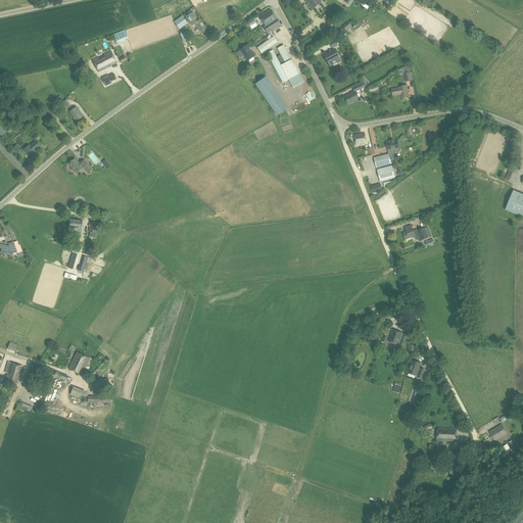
[(304,0),(312,9),(321,2),(319,0),(304,0)]
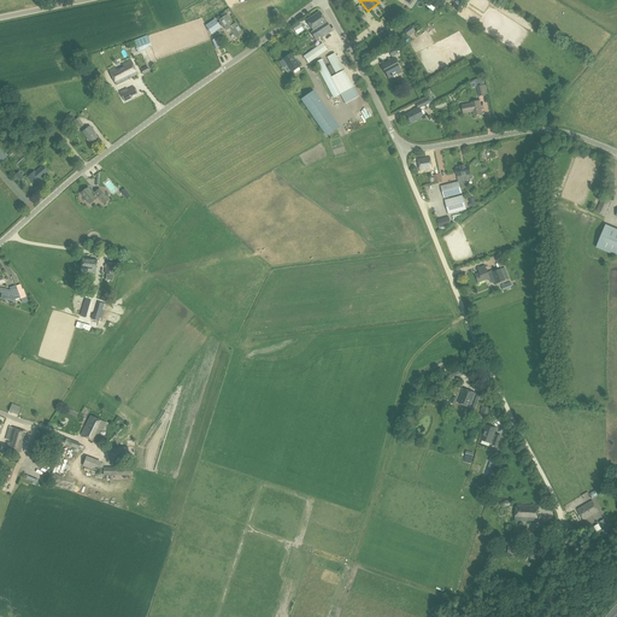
[(313,31),(327,22),(319,11),(306,19),(313,31)]
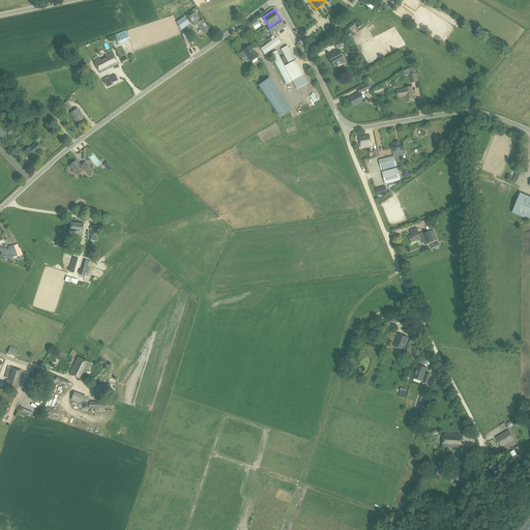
[(201,21),(197,16),(195,12),(188,18),(189,19),(187,20),(185,17),(177,23),(182,30),(190,24),(189,23),(192,22),(194,25),(195,25),(195,26),(196,26),(197,26),(198,26),(199,26),(203,32),(208,28),(203,20),(201,21)]
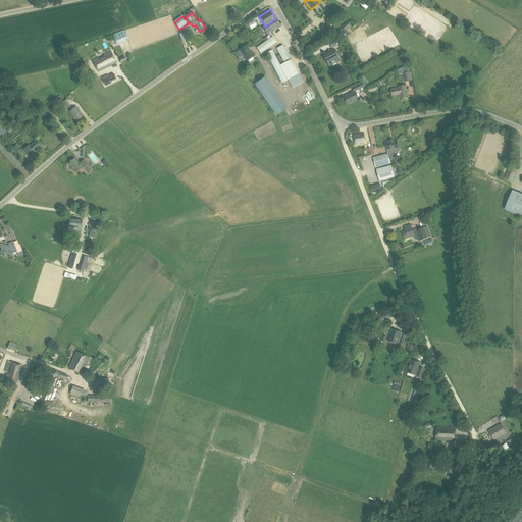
[(276,18),(265,27),(263,28),(267,35),(280,25),(276,18)]
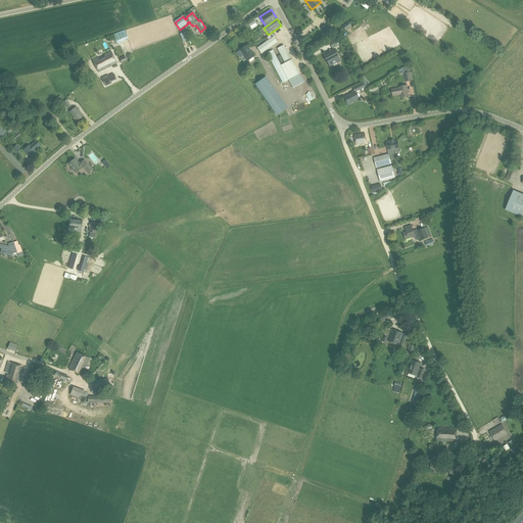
[(321,28),(327,37),(331,33),(325,25),(321,28)]
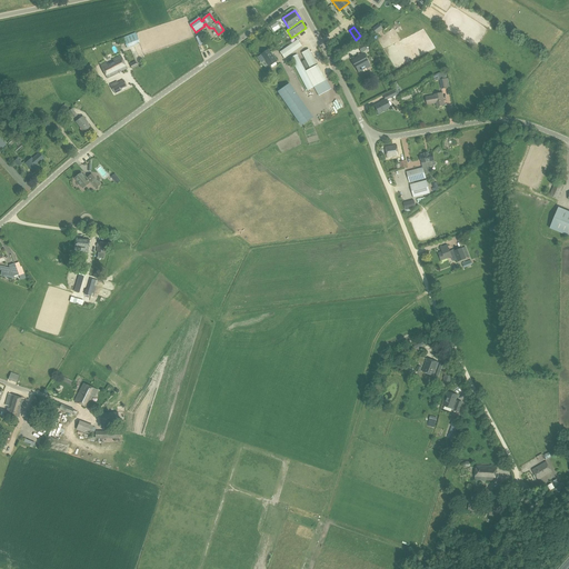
[(139,42),(136,32),(123,38),(127,48),(139,42)]
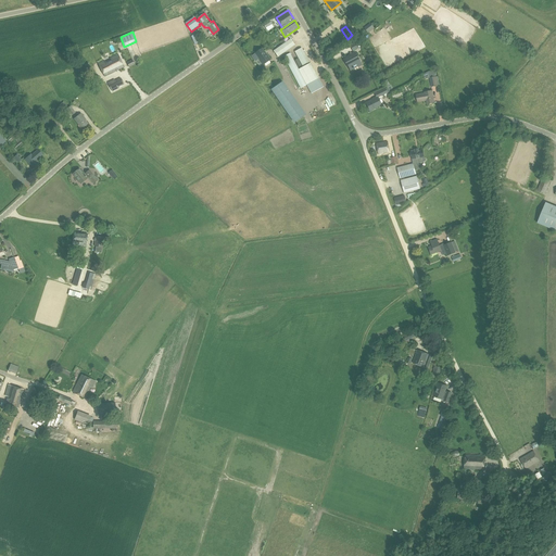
[(290,38),(274,50),(278,57),(294,45),(290,38)]
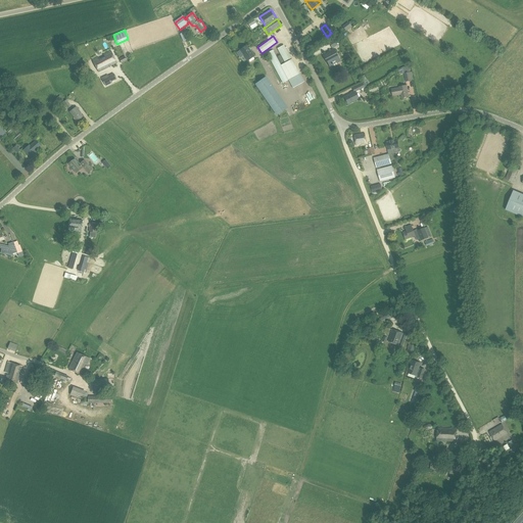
[(329,42),(332,48),(337,45),(334,40),(329,42)]
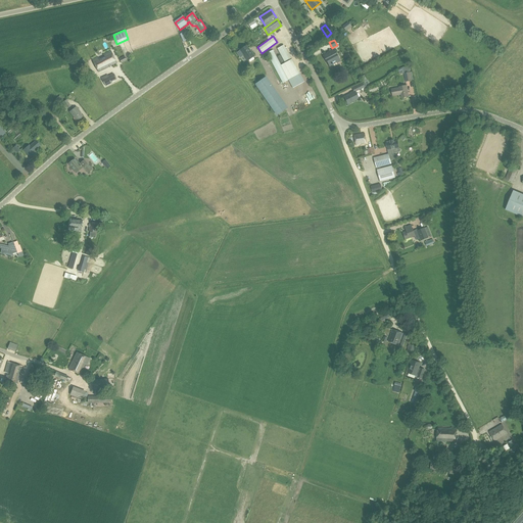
[(246,45),(240,49),(237,52),(240,57),(244,55),(247,60),(254,56),(249,48),(248,49),(246,45)]
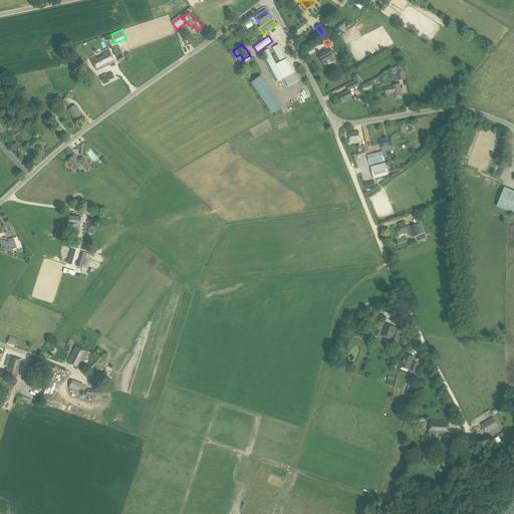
[(275,54),(280,62),(286,58),(279,44),(272,47),(275,54)]
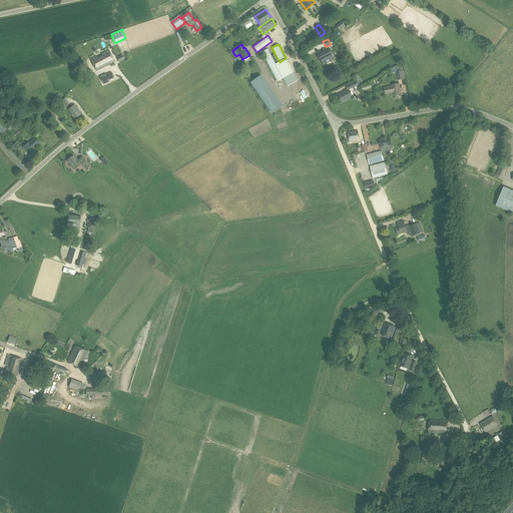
[(328,48),(316,53),(319,58),(320,58),(323,65),(334,60),(328,48)]
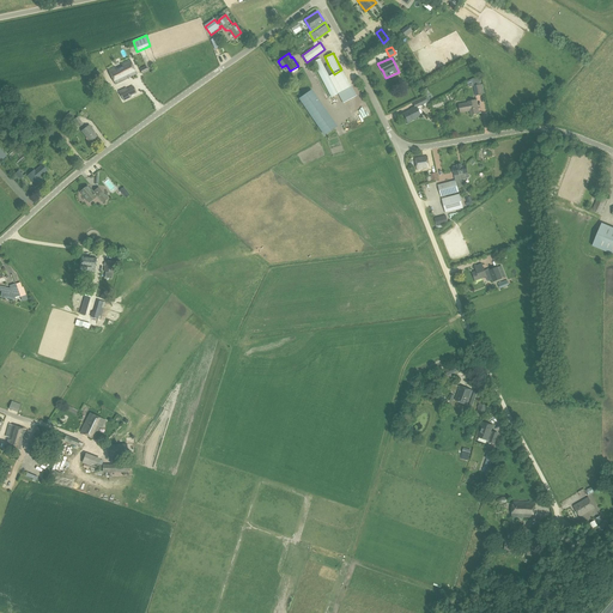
[(137,74),(129,59),(121,64),(119,60),(113,62),(115,66),(108,70),(115,85),(137,74)]
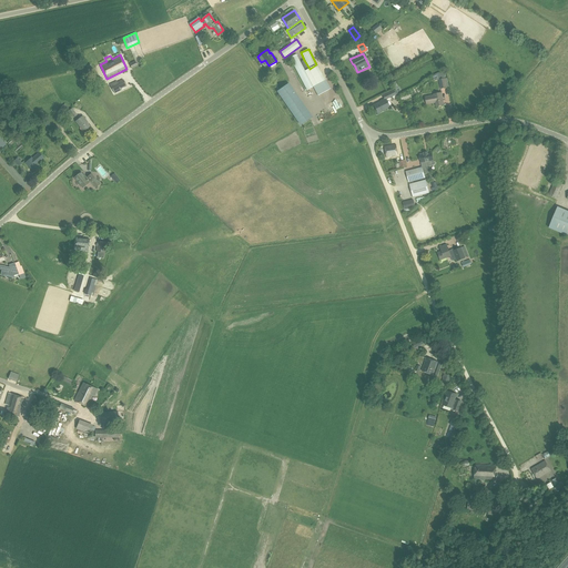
[(305,71),(296,54),(290,58),(306,90),(313,87),(305,71)]
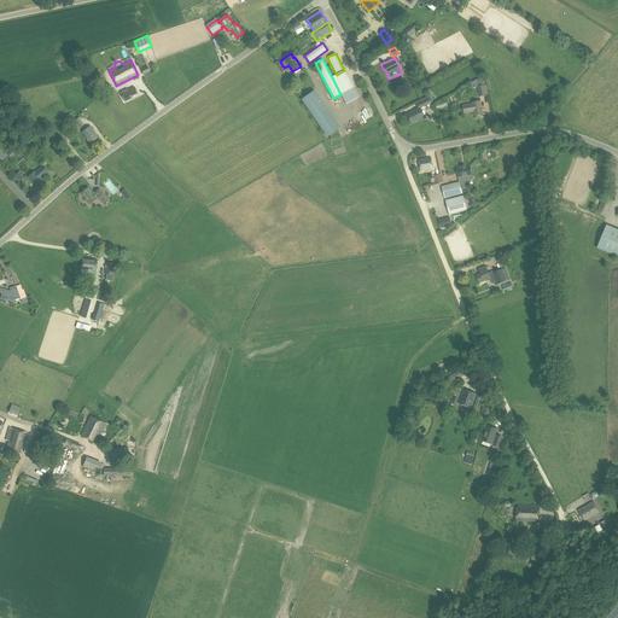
[(343,87),(337,75),(332,77),(340,94),(345,104),(359,97),(354,87),(351,82),(343,87)]
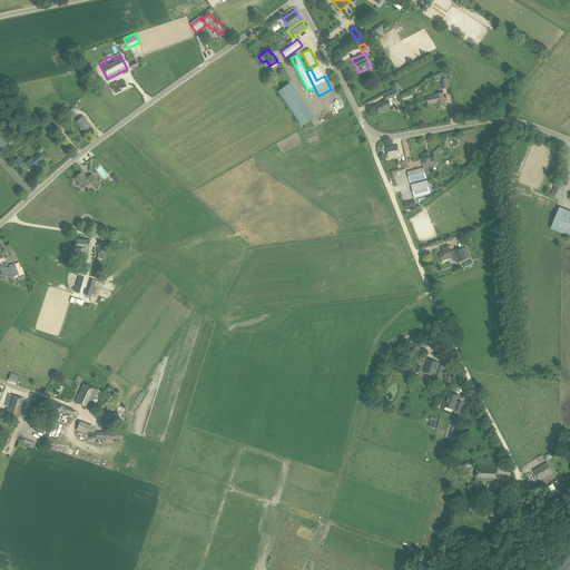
[(449,86),(446,72),(439,74),(442,89),(449,88),(449,86)]
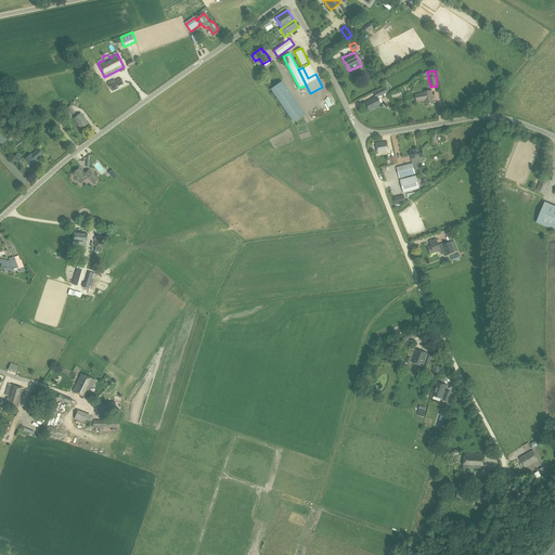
[(108,82),(112,91),(118,88),(118,87),(123,85),(120,78),(115,80),(114,79),(108,82)]
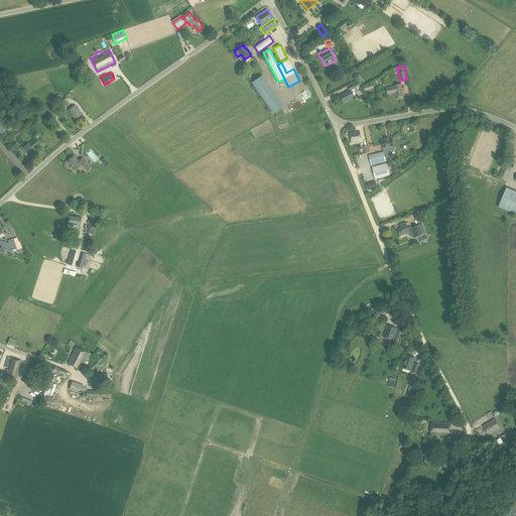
[(283,107),(280,103),(261,76),(252,83),(270,110),(273,114),(283,107)]
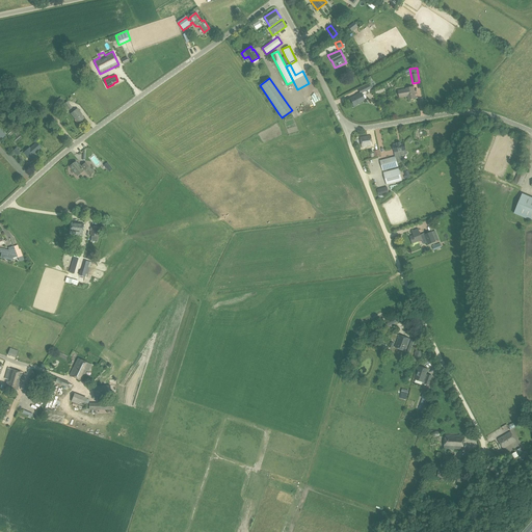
[(369,84),(360,88),(362,94),(371,88),(369,84)]
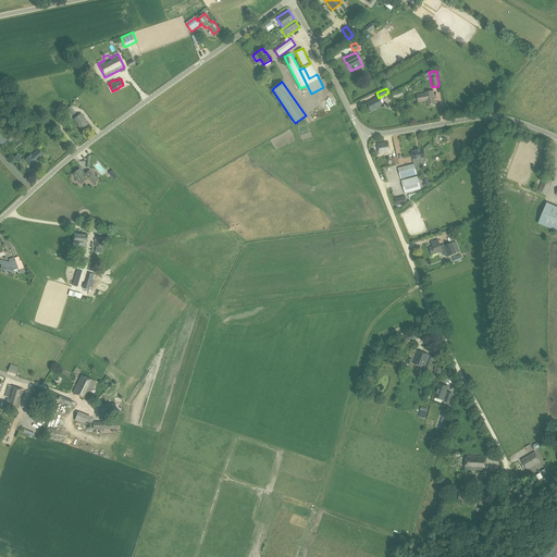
[(418,102),(426,101),(428,104),(435,102),(433,90),(425,93),(425,94),(417,95),(418,102)]
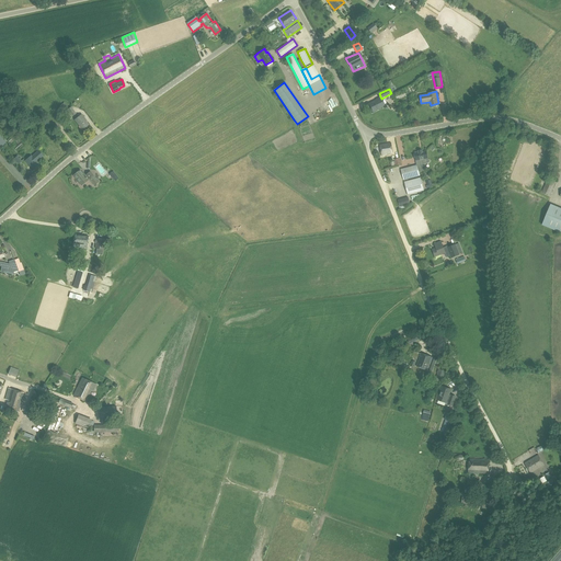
[(336,111),(331,100),(335,98),(333,93),(313,101),(319,115),(328,112),(329,114),(336,111)]
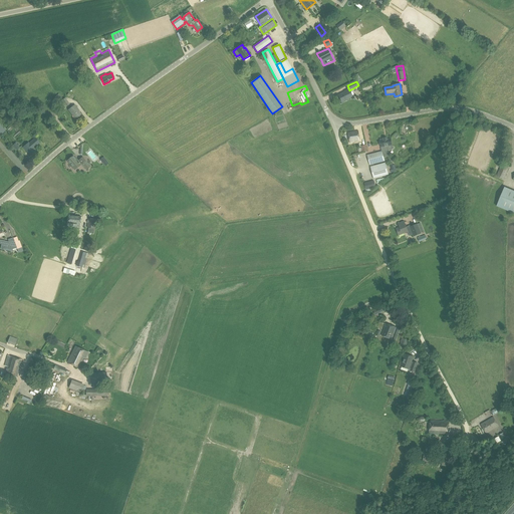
[(349,90),(338,95),(341,102),(352,97),(349,90)]
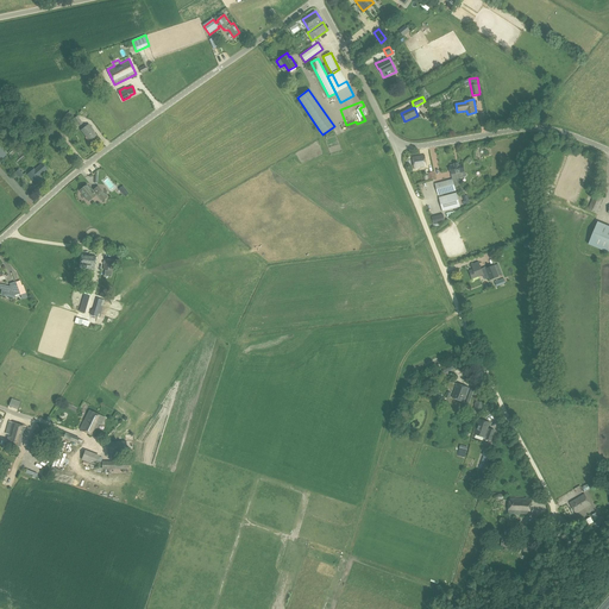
[(73,119),(75,118),(70,111),(63,115),(68,123),(73,119)]
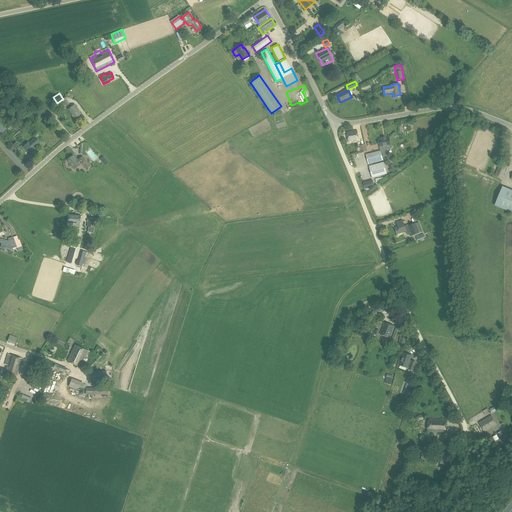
[(63,99),(61,100),(66,107),(70,104),(65,97),(63,99)]
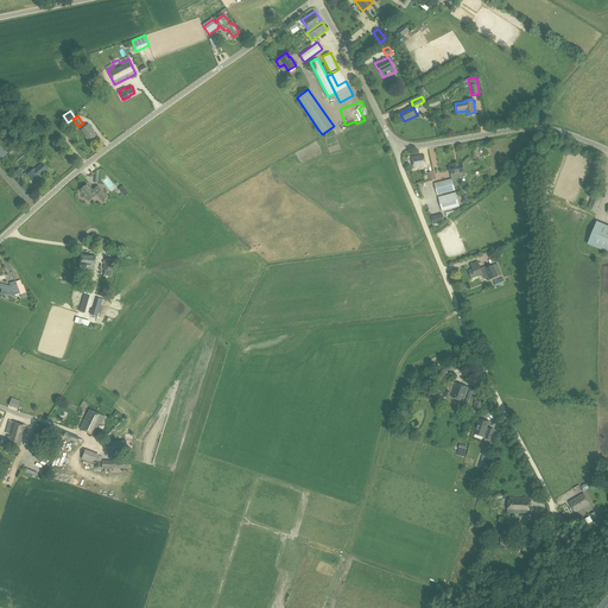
[(89,124),(81,130),(89,140),(96,135),(93,132),(94,131),(89,124)]
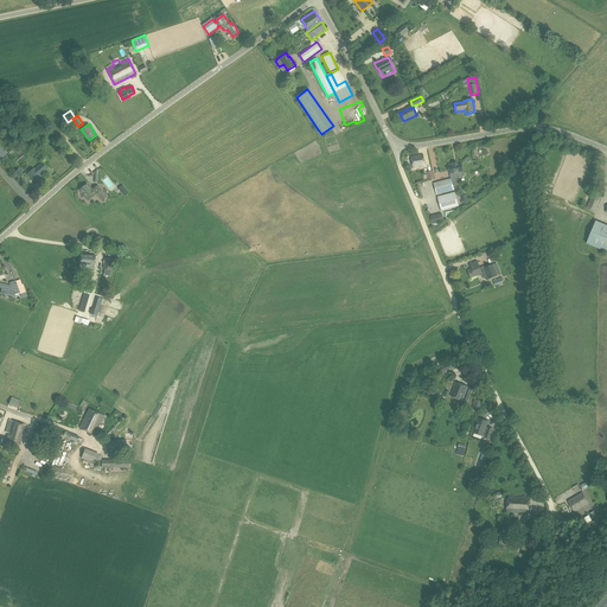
[(5,147),(12,155),(19,149),(12,141),(5,147)]
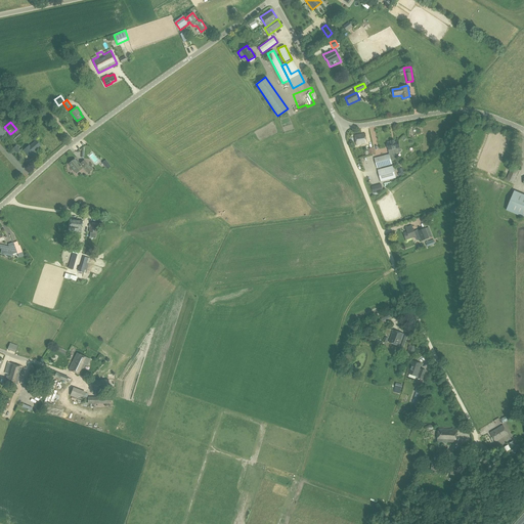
[(12,136),(15,141),(22,136),(18,131),(12,136)]
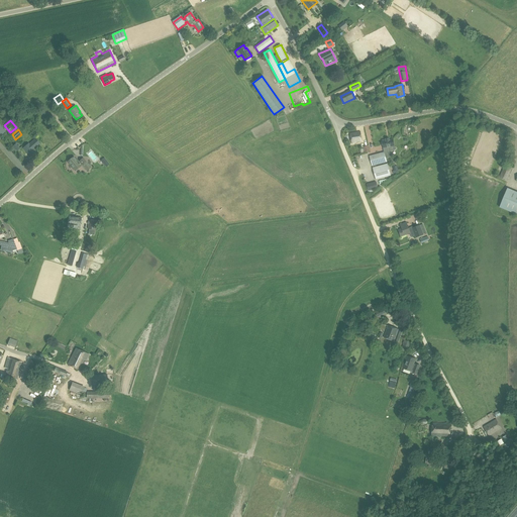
[(359,131),(350,133),(351,142),(362,141),(359,131)]
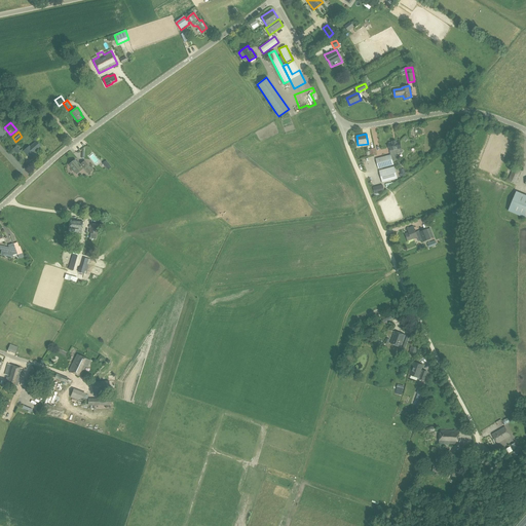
[(397,143),(396,141),(392,141),(392,142),(388,143),(390,155),(392,161),(397,160),(395,154),(402,153),(403,151),(401,149),(400,142),(397,143)]
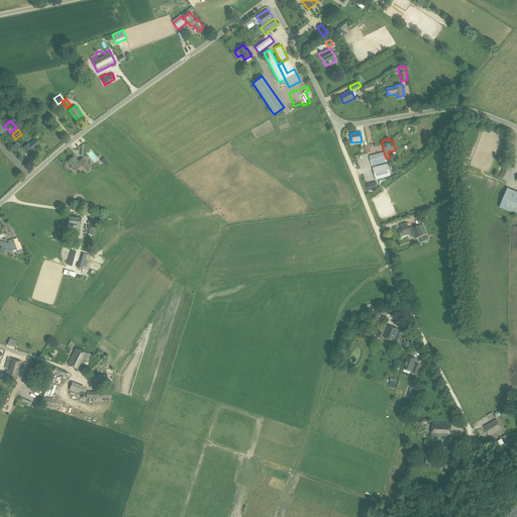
[(39,143),(35,139),(29,144),(28,143),(23,147),(30,157),(35,151),(33,148),(39,143)]
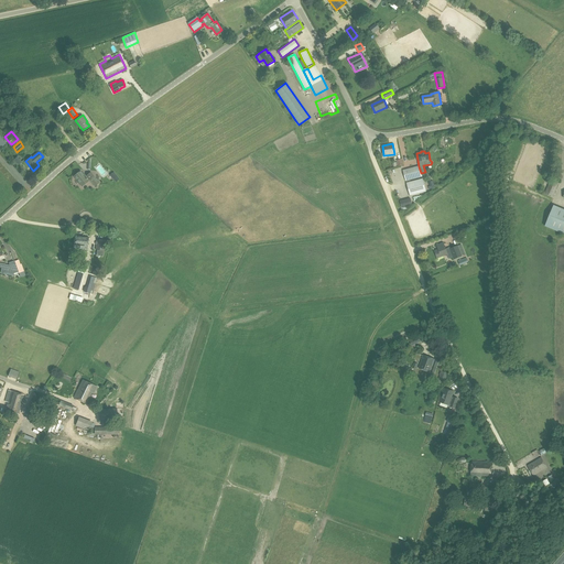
[(13,160),(14,161),(12,162),(15,166),(18,164),(19,165),(22,162),(18,156),(13,160)]
